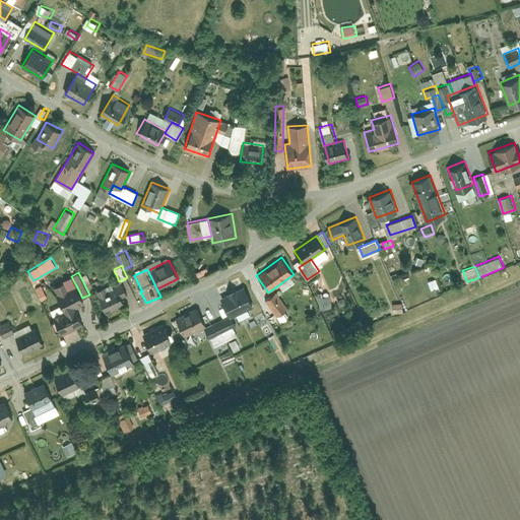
[(53,286),(65,312),(75,307),(84,303),(82,298),(76,285),(69,288),(65,280),(53,286)]
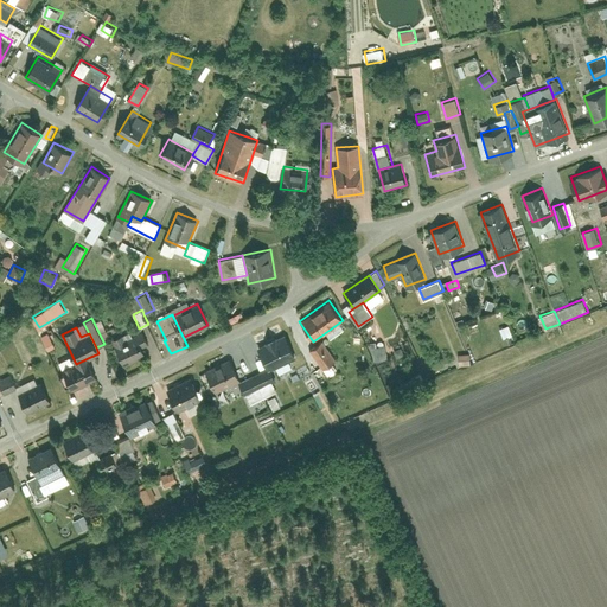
[(42,336),(49,351),(56,347),(49,332),(42,336)]
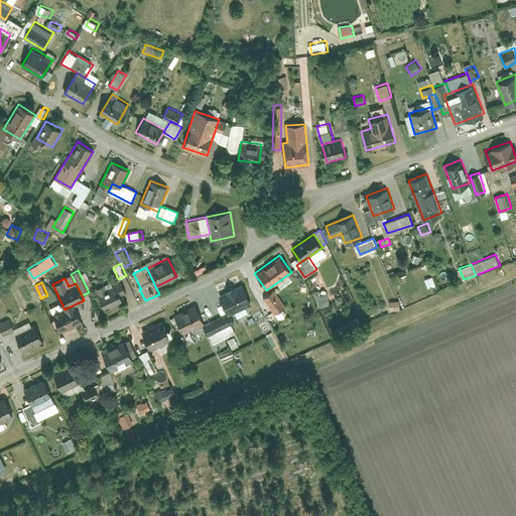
[(228,312),(229,314),(252,303),(243,283),(219,294),(228,312)]
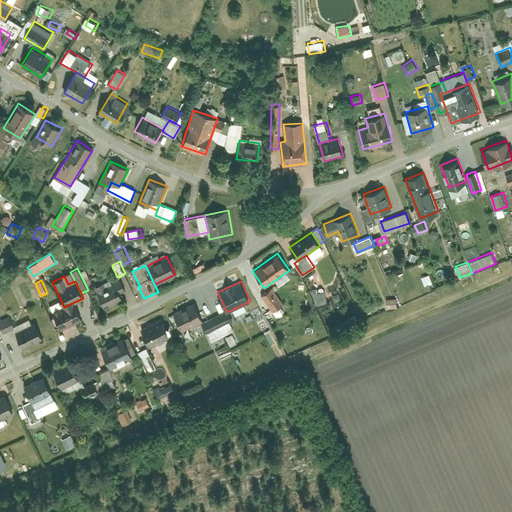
[(96,291),(105,308),(121,300),(112,283),(96,291)]
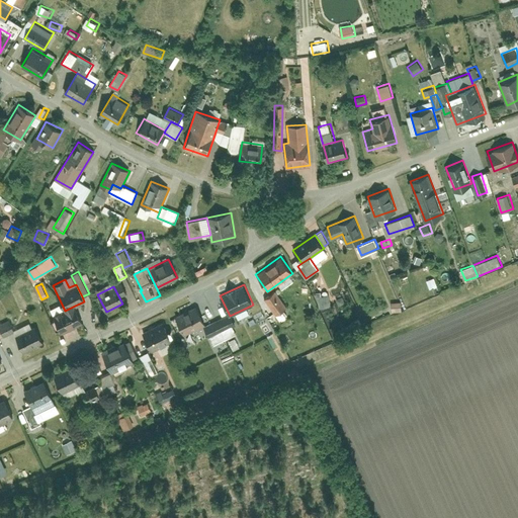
[(275,315),(287,307),(276,291),(264,299),(275,315)]
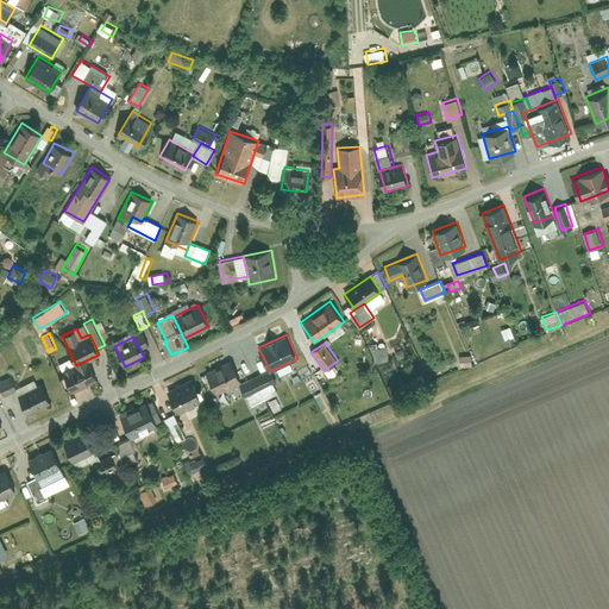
[(376,346),(378,363),(393,360),(390,344),(376,346)]
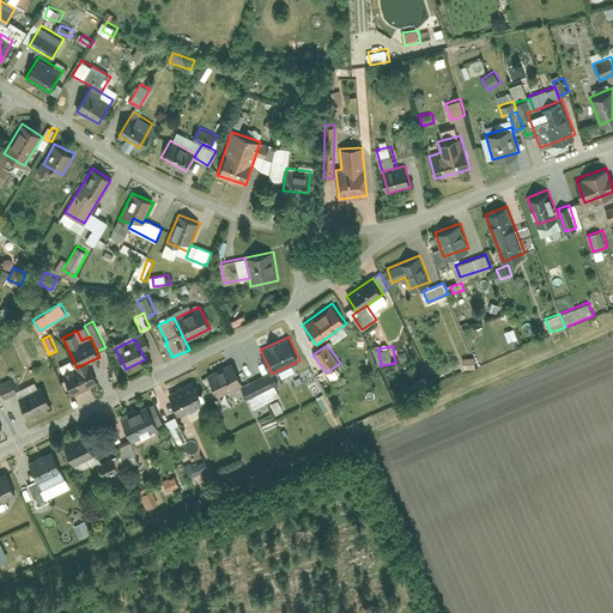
[(205,372),(217,396),(242,384),(244,383),(234,359),(205,372)]
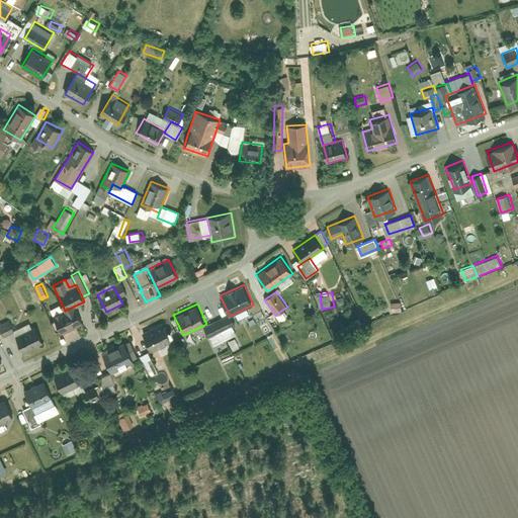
[(53,317),(61,333),(83,322),(75,306),(65,311),(53,317)]
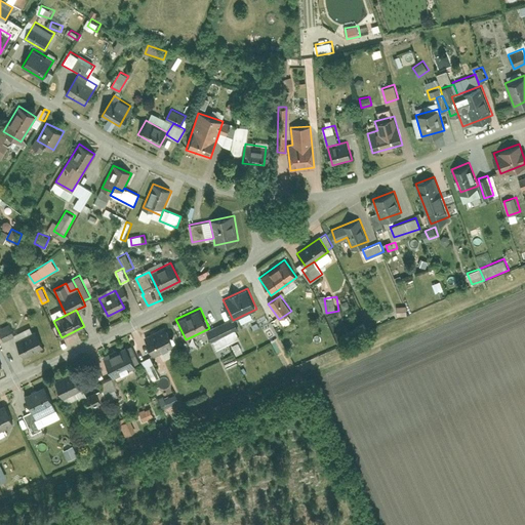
[(220,323),(230,344),(241,338),(233,320),(232,318),(220,323)]
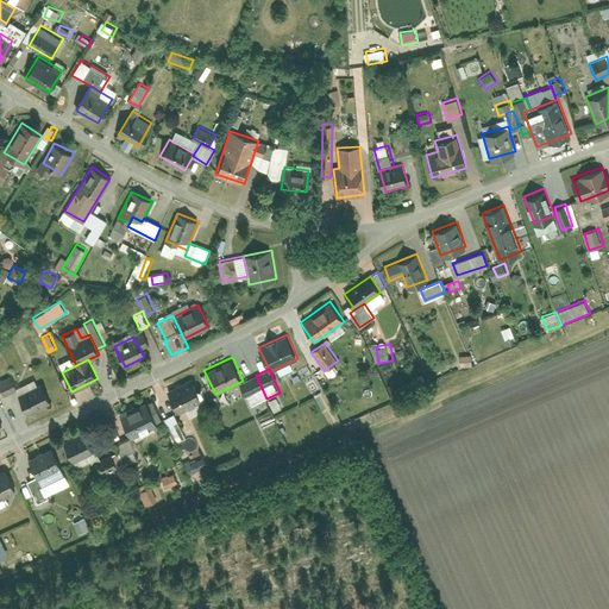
[(243,381),(240,382),(251,407),(267,399),(256,375),(243,381)]
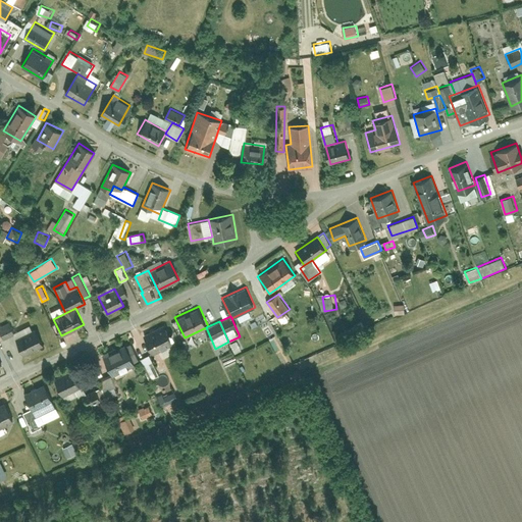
[(0,326),(0,331),(4,338),(15,333),(9,322),(0,326)]
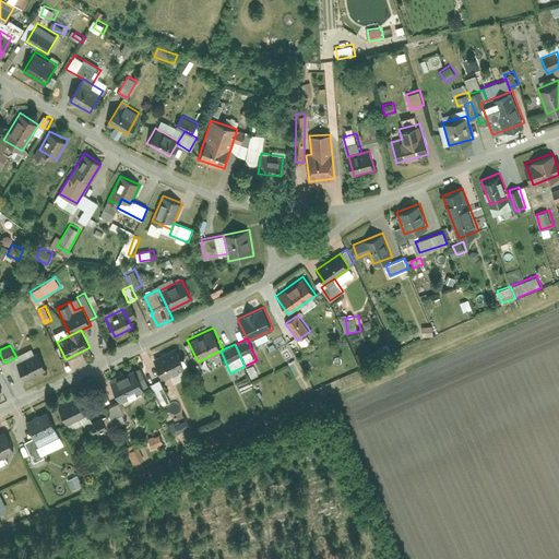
[(153,357),(163,378),(187,367),(177,346),(153,357)]
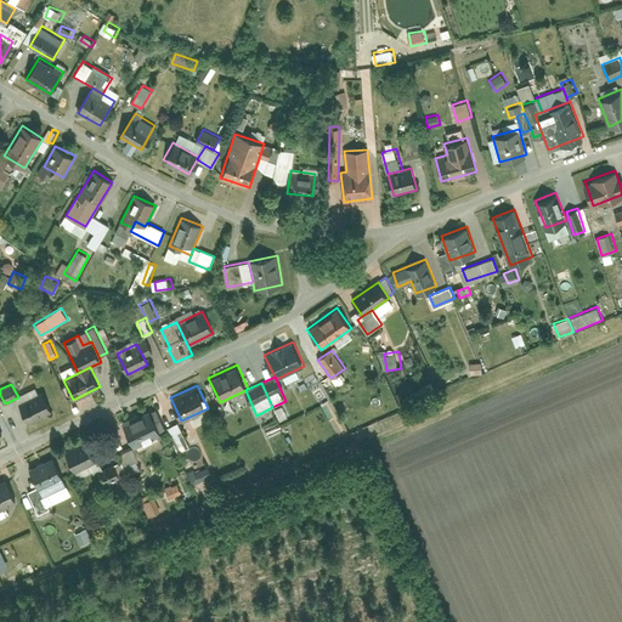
[(18,403),(29,423),(51,411),(41,391),(18,403)]
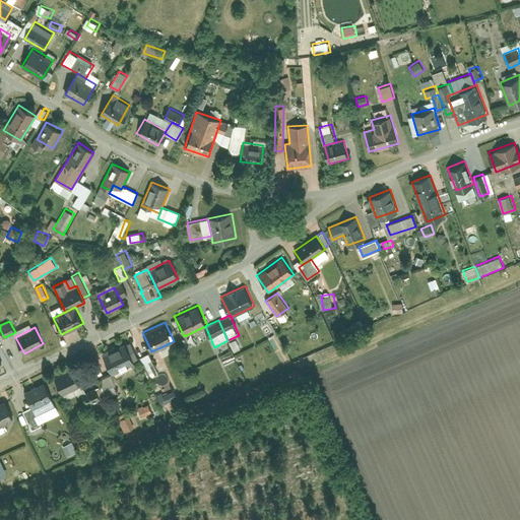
[(102,352),(112,373),(134,362),(125,341),(102,352)]
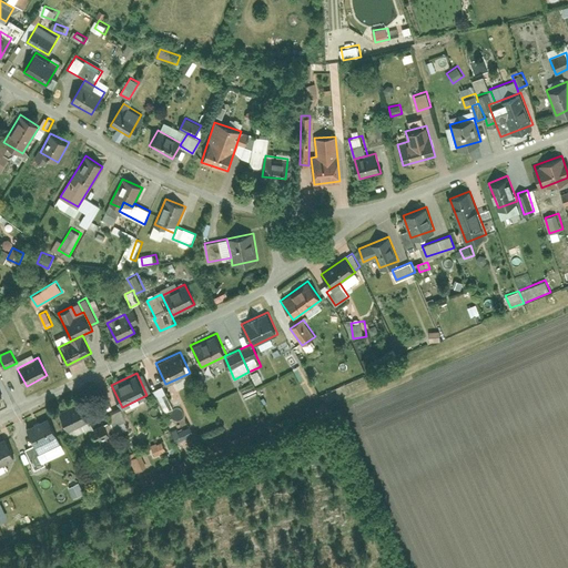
[(173,408),(162,385),(152,389),(163,413),(173,408)]
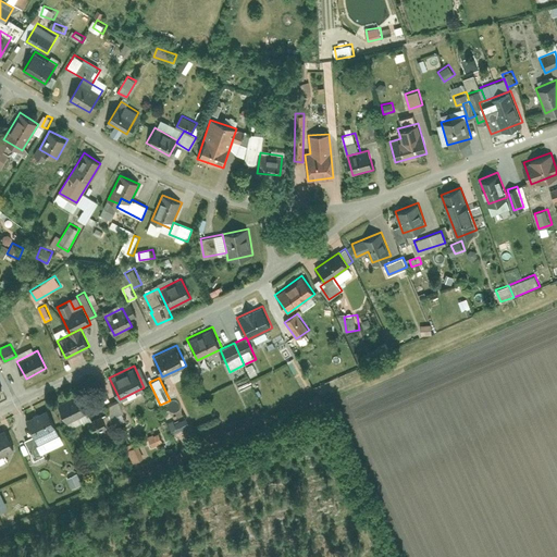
[(59,403),(71,426),(91,417),(79,393),(59,403)]
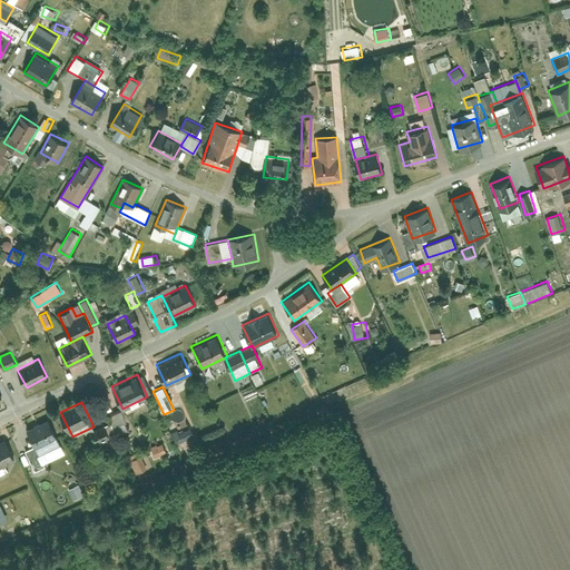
[(235,416),(225,421),(233,435),(242,431),(235,416)]
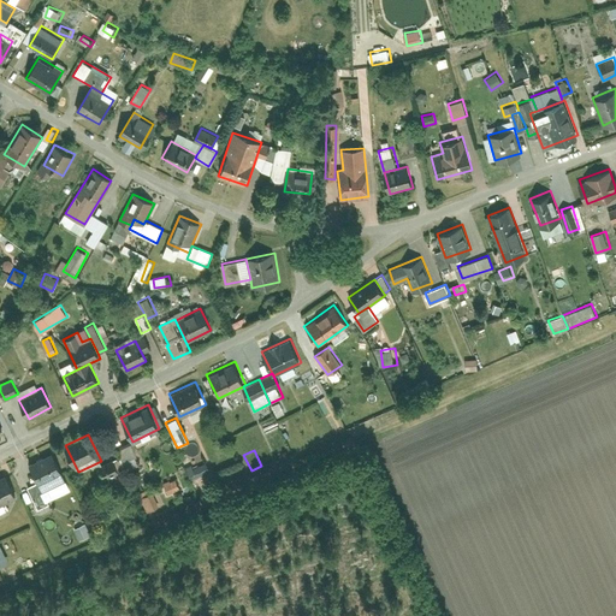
[(52,451),(29,463),(37,481),(42,490),(65,479),(52,451)]
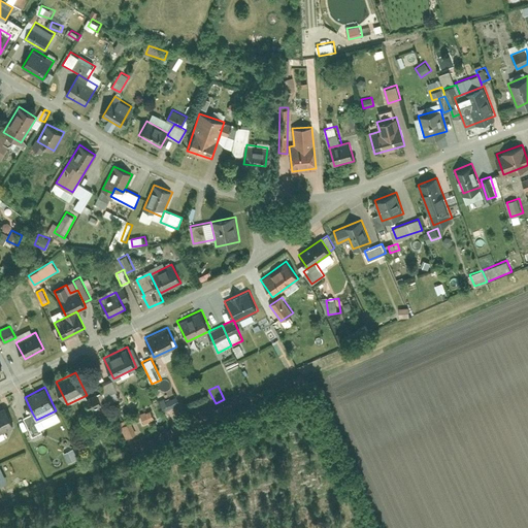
[(97,394),(85,400),(89,409),(102,403),(97,394)]
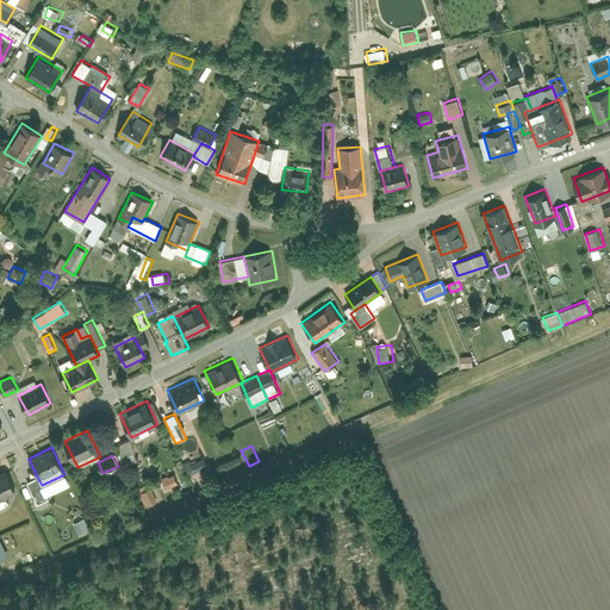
[(185,466),(188,474),(209,465),(204,456),(185,466)]
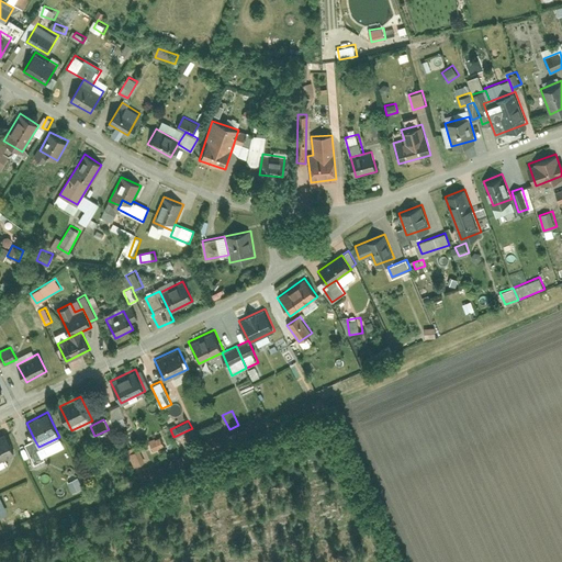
[(0,459),(15,452),(6,433),(0,434),(0,459)]
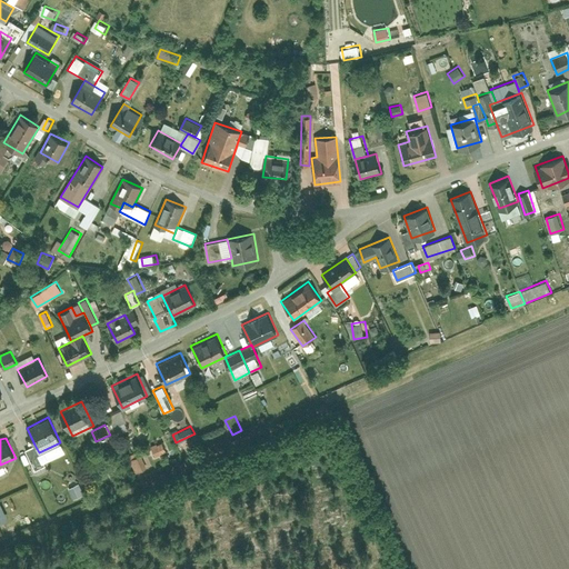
[(159,456),(169,452),(166,441),(155,446),(159,456)]
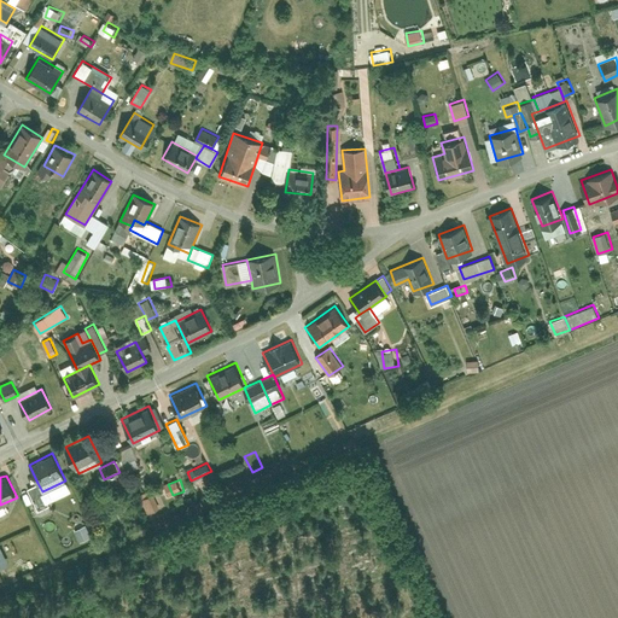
[(42,491),(38,483),(27,489),(38,511),(48,506),(42,491)]
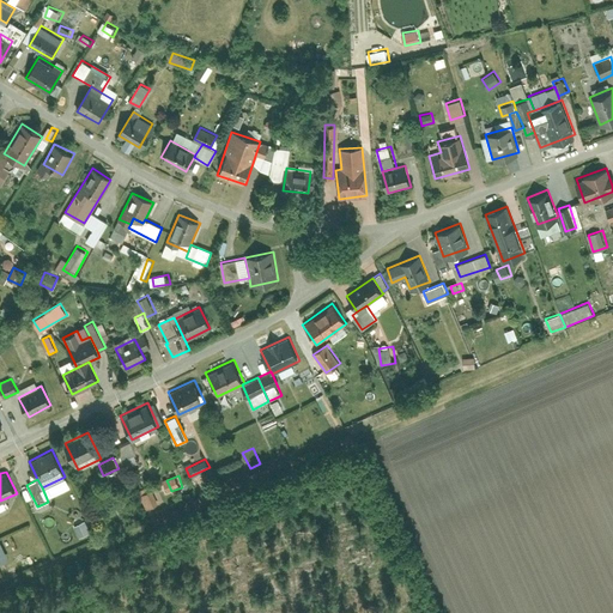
[(152,489),(141,493),(147,508),(159,503),(152,489)]
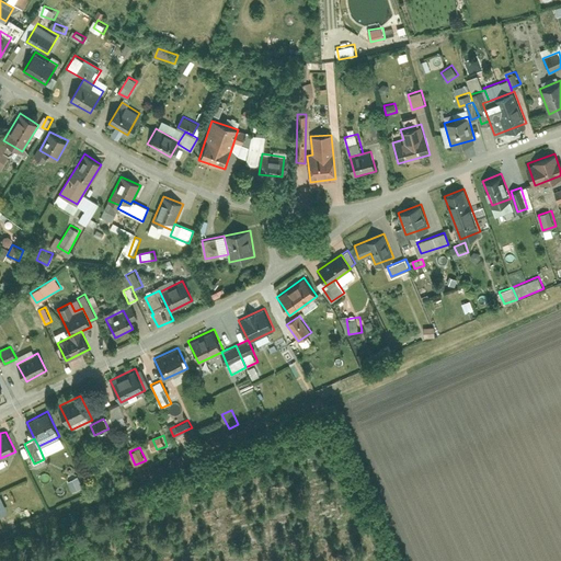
[(79,476),(68,481),(73,492),(84,487),(79,476)]
